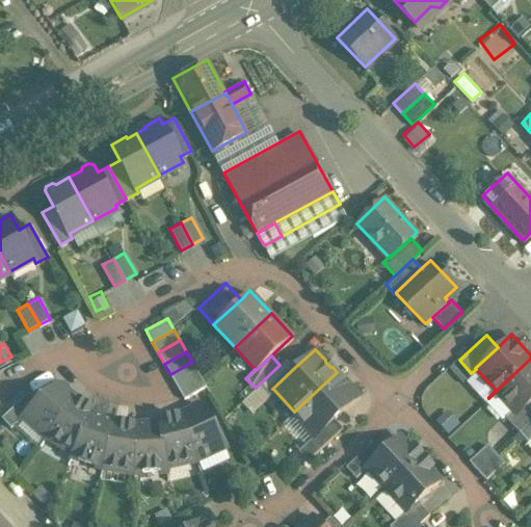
[(280,365),(260,384),(269,393),(273,389),(272,389),(295,367),(287,358),(280,365)]
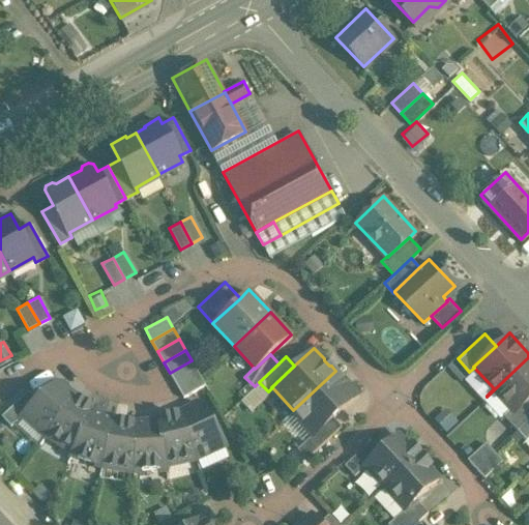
[(528,357),(487,397),(488,397),(495,390),(510,407),(515,411),(528,397),(528,357)]
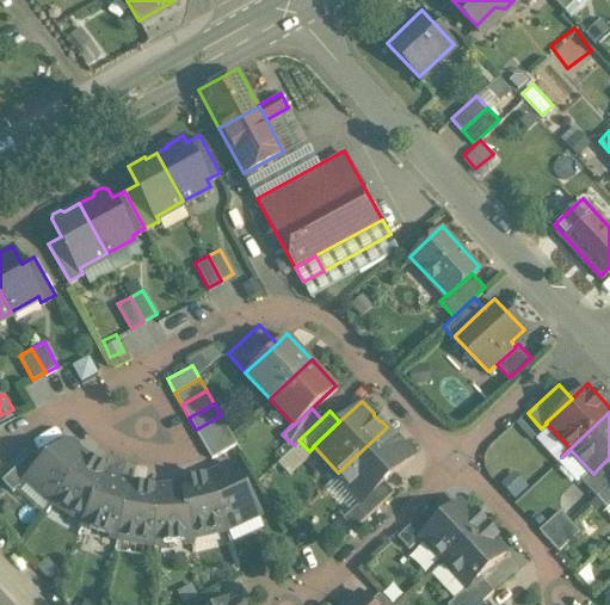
[(221,415),(196,430),(203,443),(228,428),(221,415)]
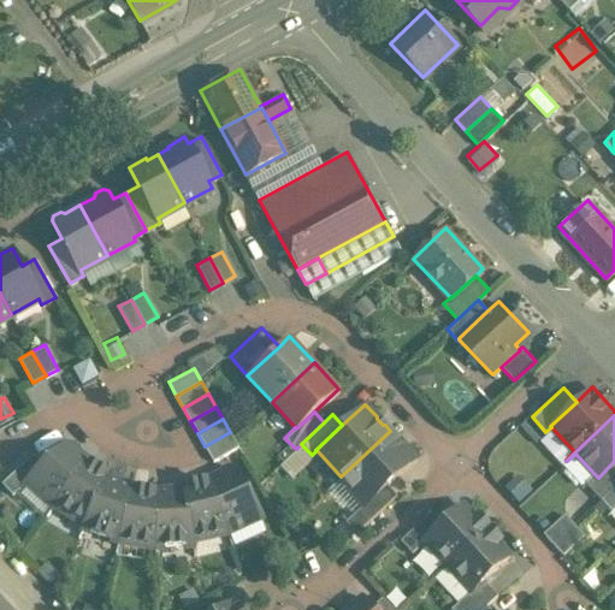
[(390,431),(341,477),(365,502),(365,503),(386,483),(414,456),(402,444),(400,444),(395,438),(395,436),(390,431)]
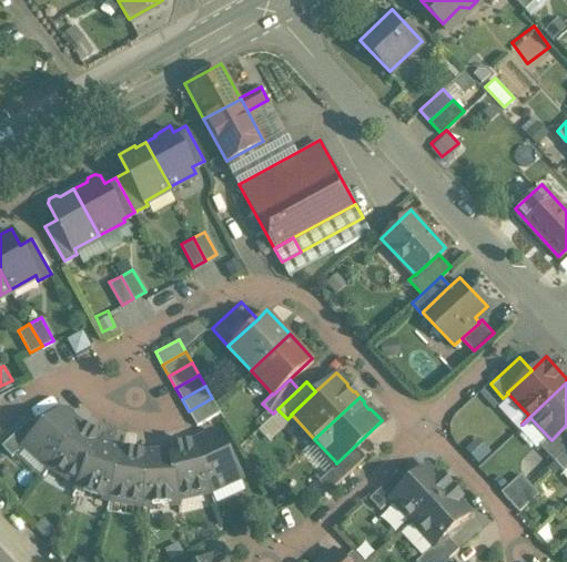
[(212,398),(189,411),(196,423),(220,410),(212,398)]
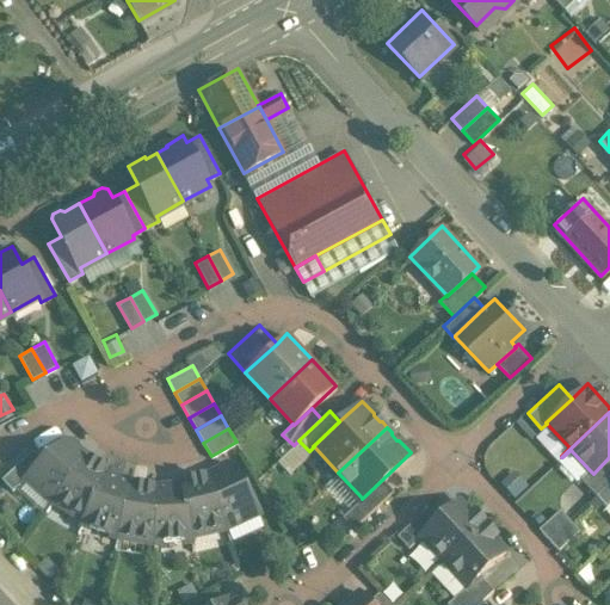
[(43,460),(25,475),(25,476),(53,500),(86,455),(76,448),(76,442),(72,437),(66,437),(43,460)]
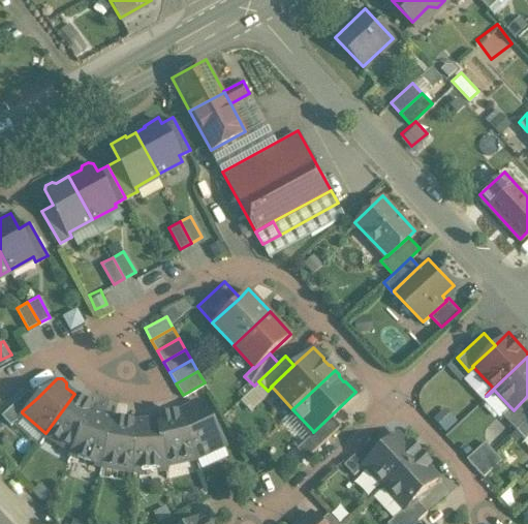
[(28,389),(1,413),(10,424),(22,412),(22,411),(37,398),(28,389)]
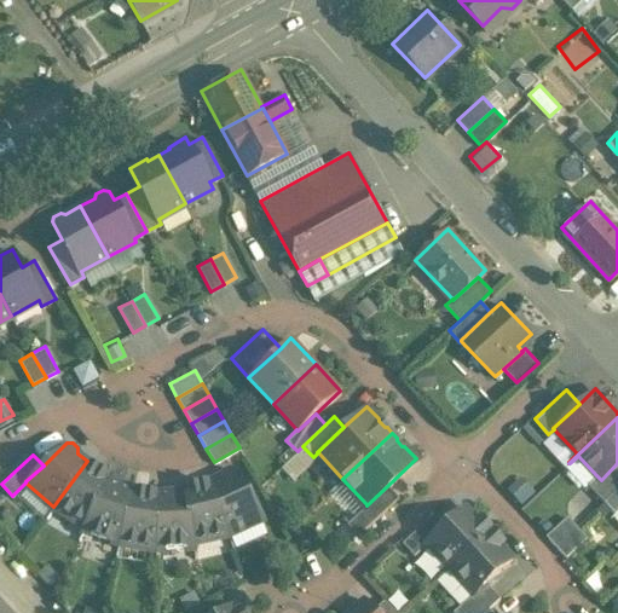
[(87,461),(53,507),(85,525),(85,526),(108,478),(109,479),(110,474),(87,461)]
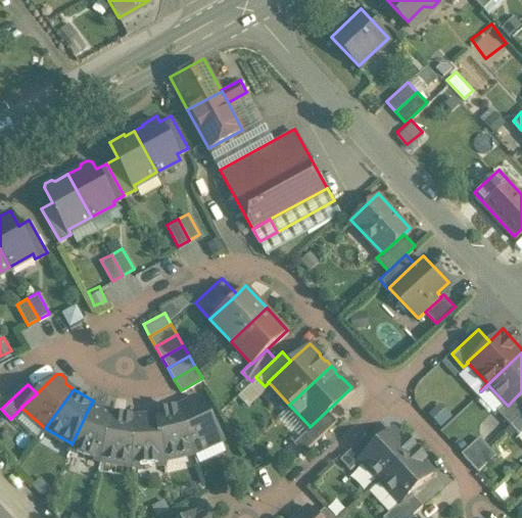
[(521,391),(508,406),(504,402),(495,408),(510,423),(521,411),(521,391)]
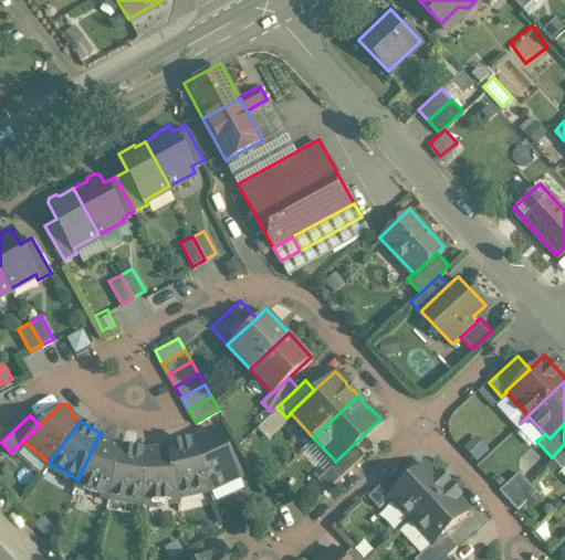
[(240,473),(215,428),(210,426),(203,429),(201,433),(192,437),(209,487),(240,473)]
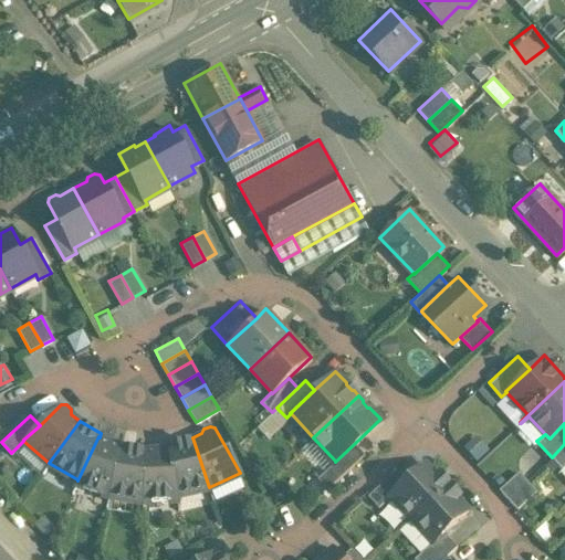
[(98,436),(77,481),(77,479),(75,484),(108,496),(121,445),(100,437),(98,436)]
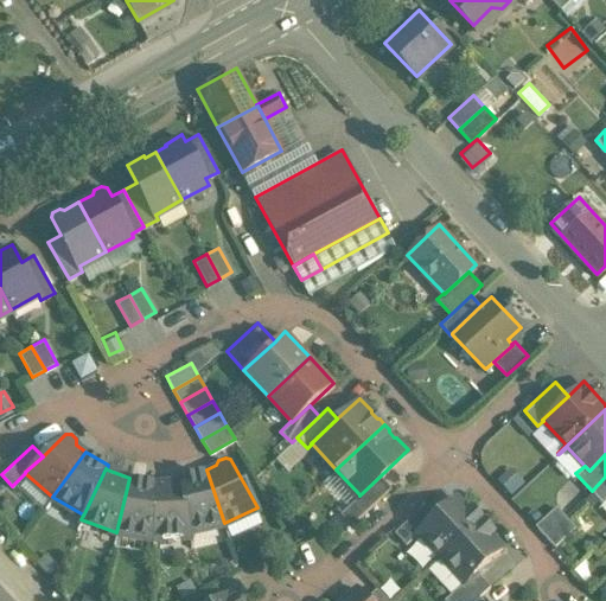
[(206,470),(180,475),(180,480),(182,480),(189,531),(190,531),(224,523),(206,470)]
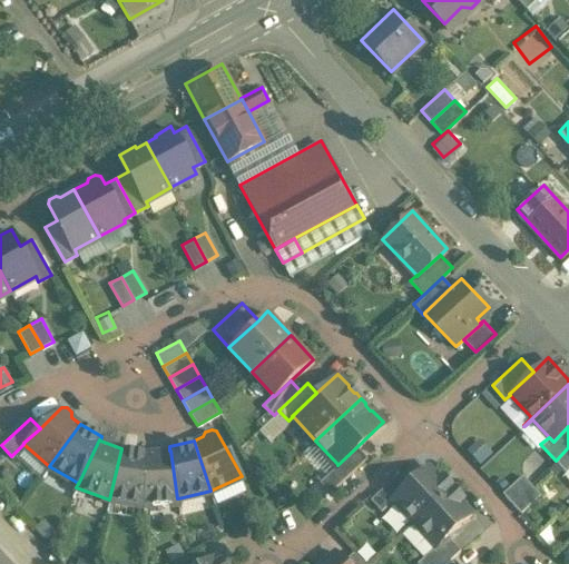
[(357,446),(337,465),(337,464),(319,481),(329,491),(366,456),(357,446)]
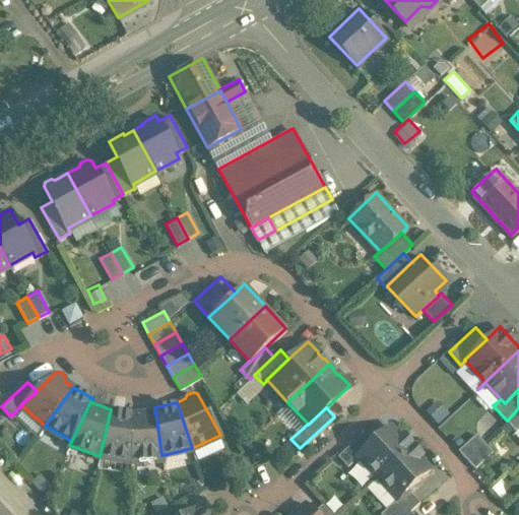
[(518,408),(507,421),(516,430),(518,427),(518,408)]
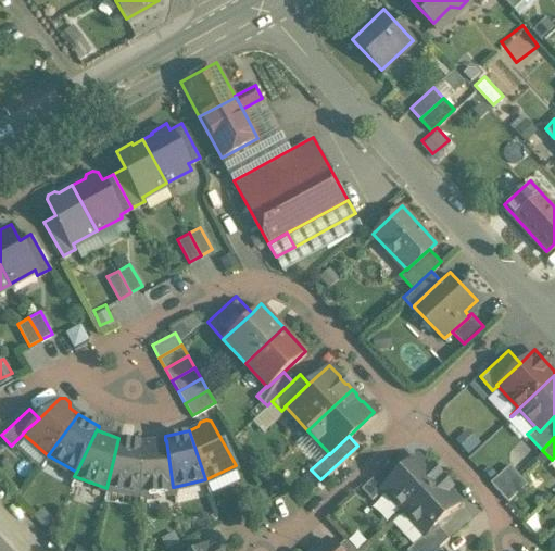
[(118,438),(106,488),(140,492),(142,441),(118,438)]
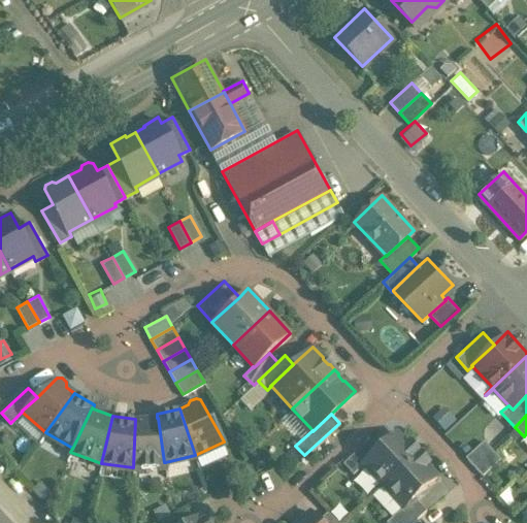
[(157,418),(135,419),(133,467),(165,466),(165,462),(164,462),(158,418),(157,418)]
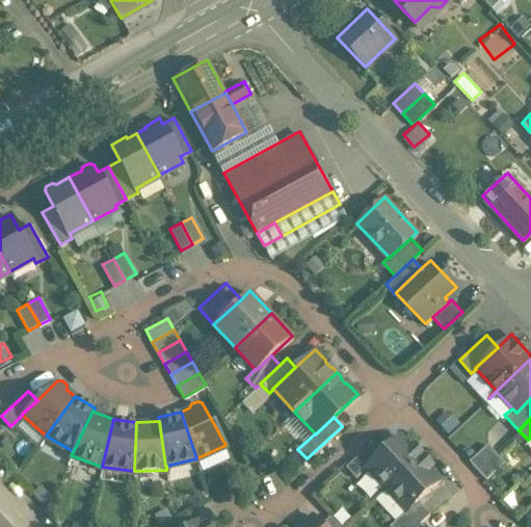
[(382,449),(365,466),(366,467),(386,488),(423,453),(413,443),(409,446),(399,435),(382,449)]
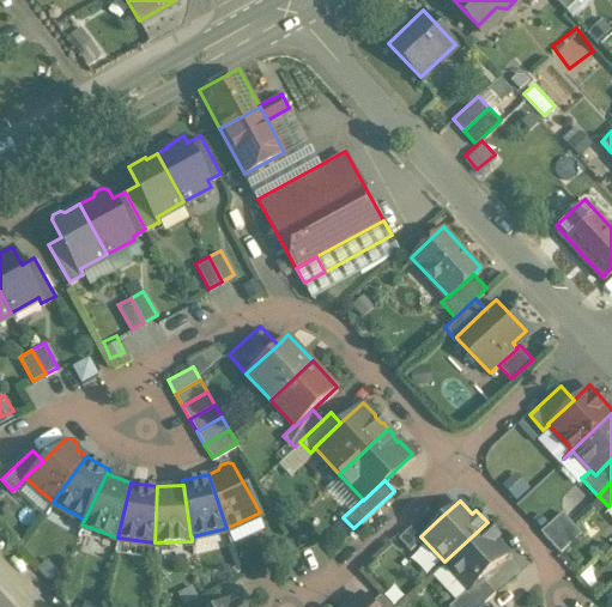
[(430,507),(398,536),(410,548),(422,538),(420,536),(441,517),(430,507)]
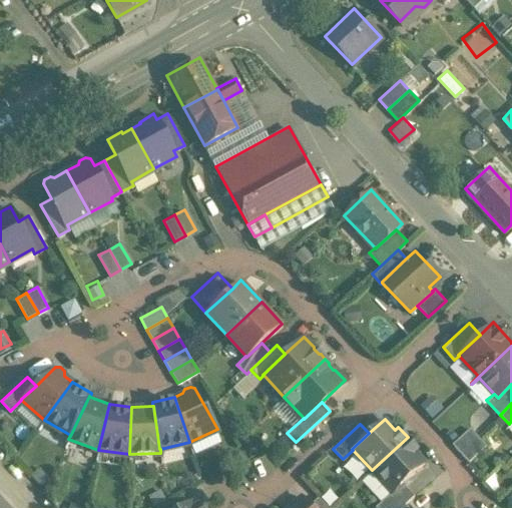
[(470,426),(452,443),(468,460),(486,444),(470,426)]
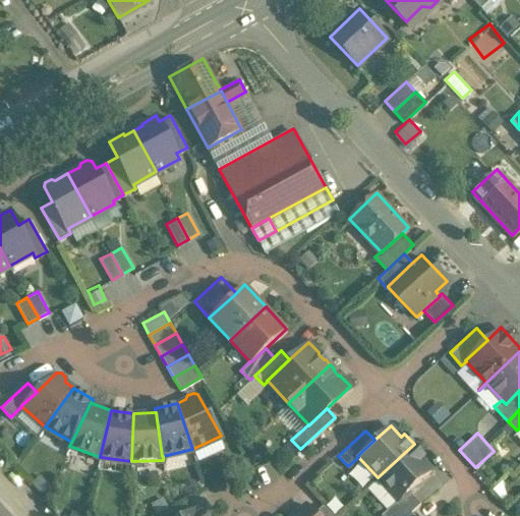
[(414,444),(378,477),(397,499),(398,499),(408,490),(430,468),(420,458),(423,455),(414,444)]
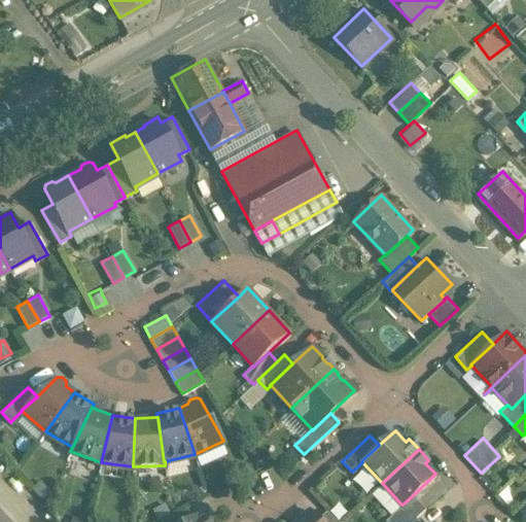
[(413,495),(402,505),(401,505),(385,520),(386,521),(409,521),(416,517),(425,508),(413,495)]
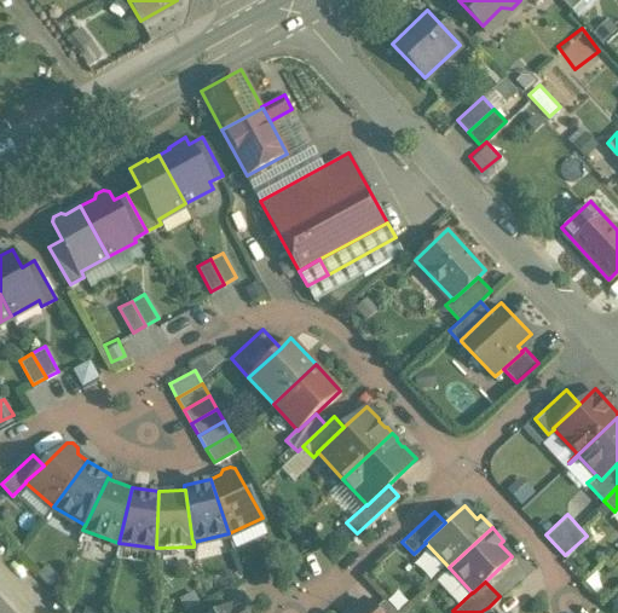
[(363,597),(346,612),(377,612),(373,608),(363,597)]
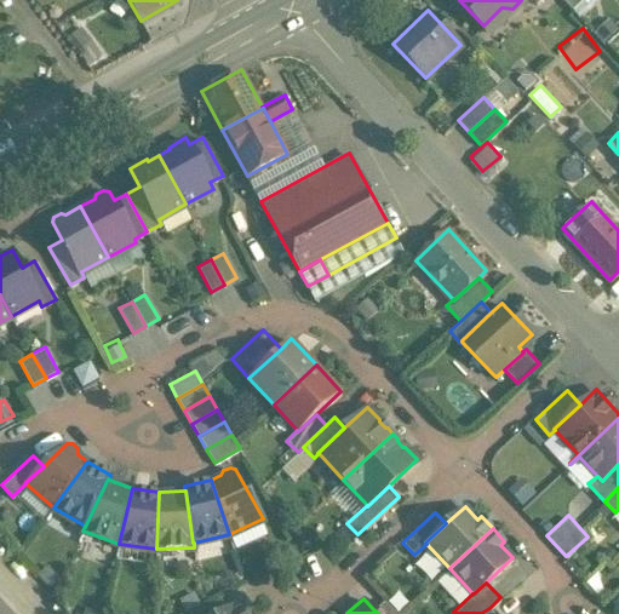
[(397,613),(384,600),(373,609),(378,613),(397,613)]
